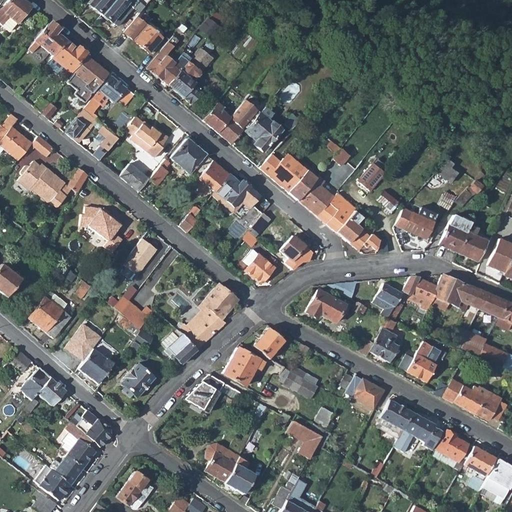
[(7,0),(0,9),(0,33),(4,37),(30,6),(22,0),(7,0)]
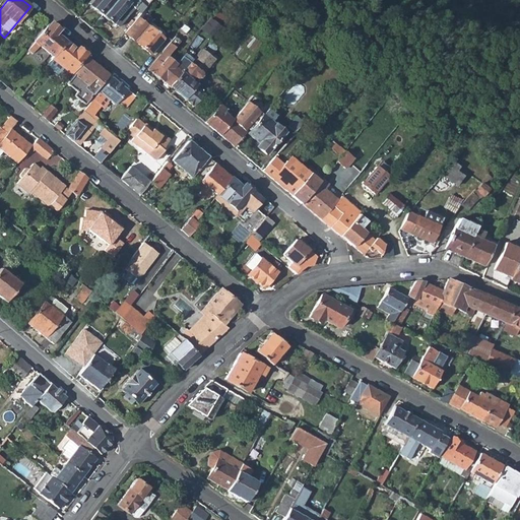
[(96,0),(91,7),(102,15),(114,0),(96,0)]
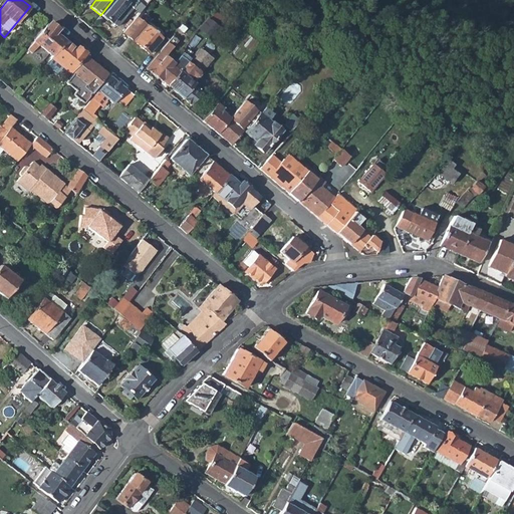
[(112,0),(100,15),(110,23),(111,22),(126,4),(132,8),(138,0),(112,0)]
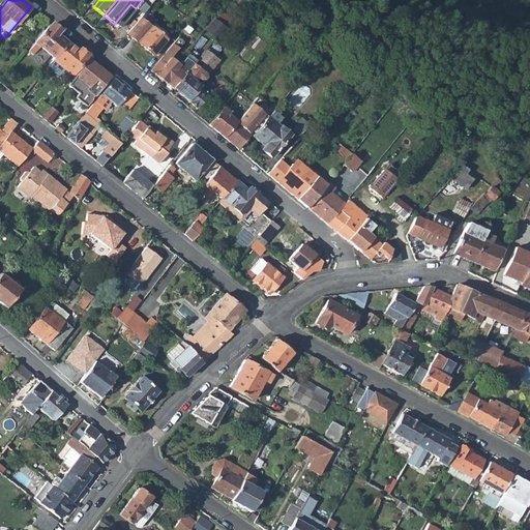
[(136,8),(130,4),(115,23),(120,27),(136,8)]
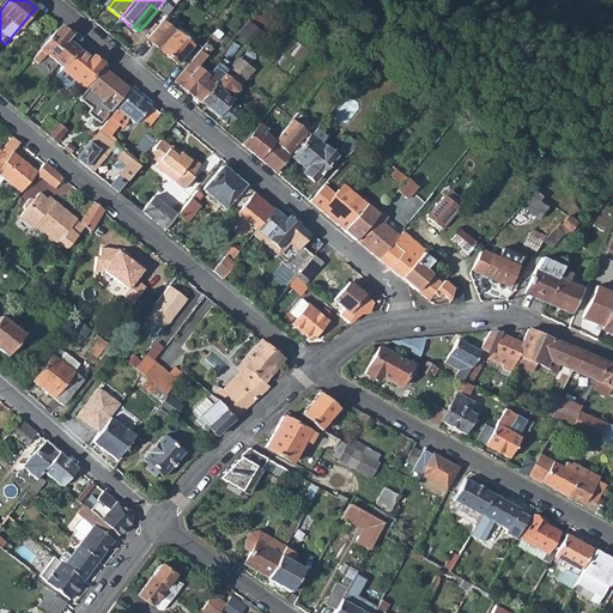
[(146,38),(177,64),(192,46),(162,19),(146,38)]
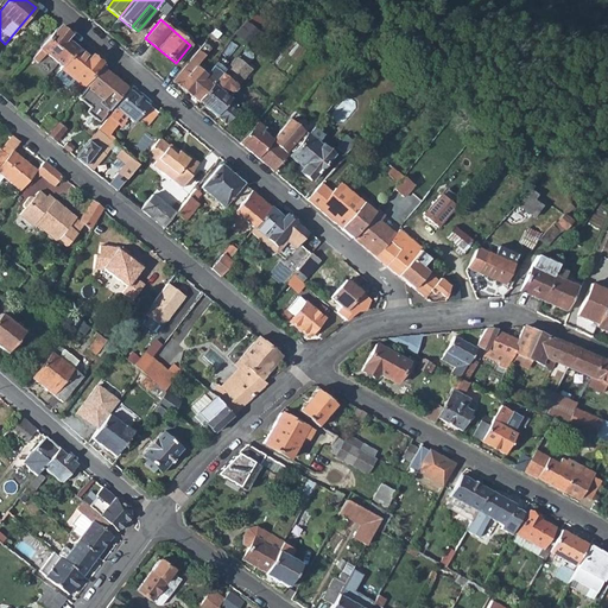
[(45,54),(62,67),(77,48),(65,39),(67,38),(67,33),(61,29),(57,29),(56,30),(32,58),(37,63),(45,54)]
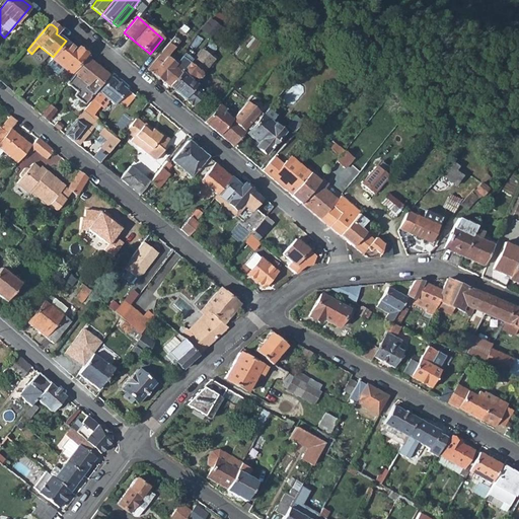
[(173,36),(147,69),(161,80),(174,64),(166,57),(178,42),(173,36)]
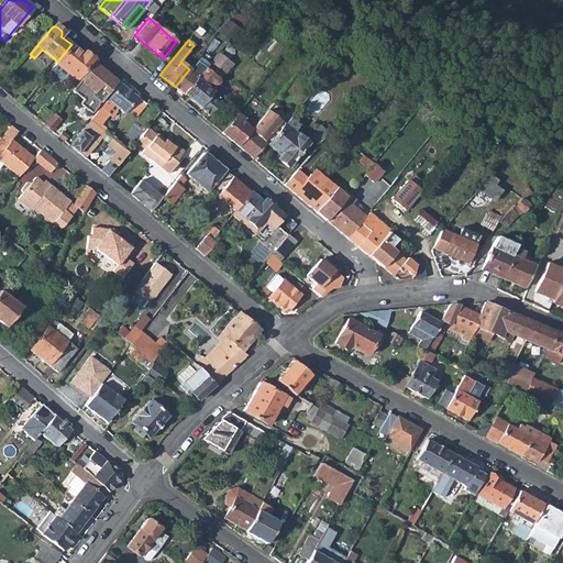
[(57,62),(50,72),(69,88),(94,58),(84,51),(81,53),(72,44),(57,62)]
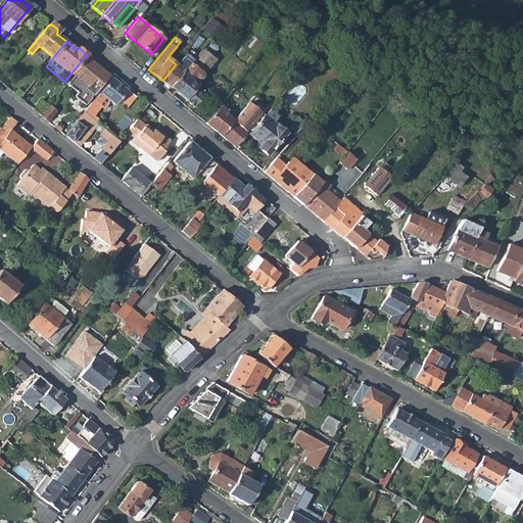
[(182,72),(170,87),(186,99),(193,106),(203,94),(195,88),(198,84),(196,83),(216,58),(203,48),(201,50),(190,63),(183,73),(182,72)]
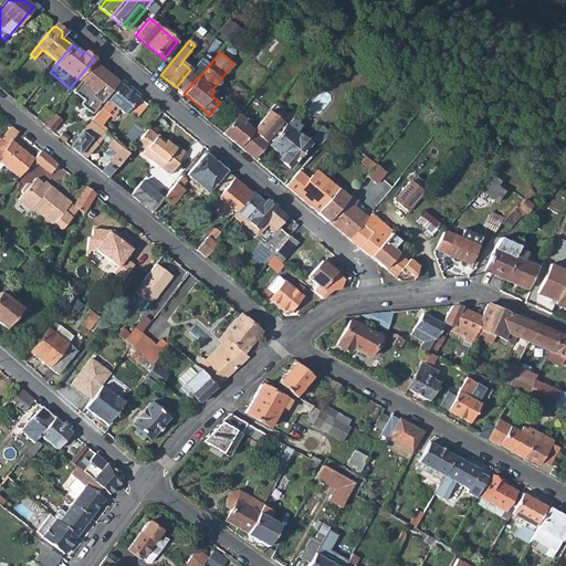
[(190,70),(176,87),(184,94),(197,77),(198,79),(206,69),(197,62),(190,70)]
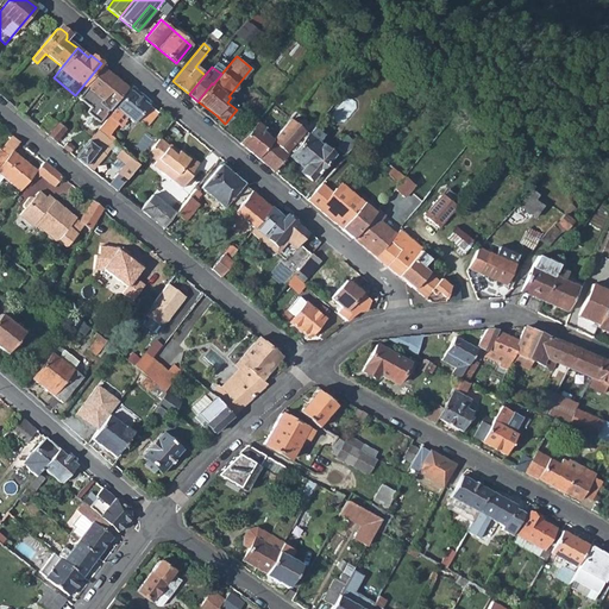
[(102,68),(77,98),(90,108),(86,112),(99,123),(105,114),(105,113),(107,110),(108,111),(126,88),(102,68)]
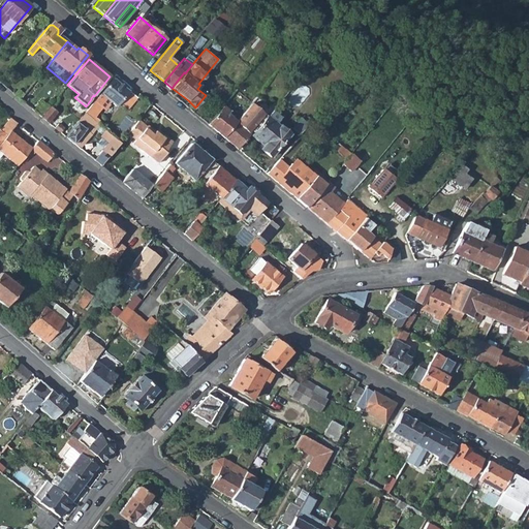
[(100,93),(85,113),(97,124),(99,120),(96,117),(102,109),(104,111),(110,105),(109,104),(111,101),(117,106),(120,102),(128,110),(136,98),(114,80),(101,94),(100,93)]
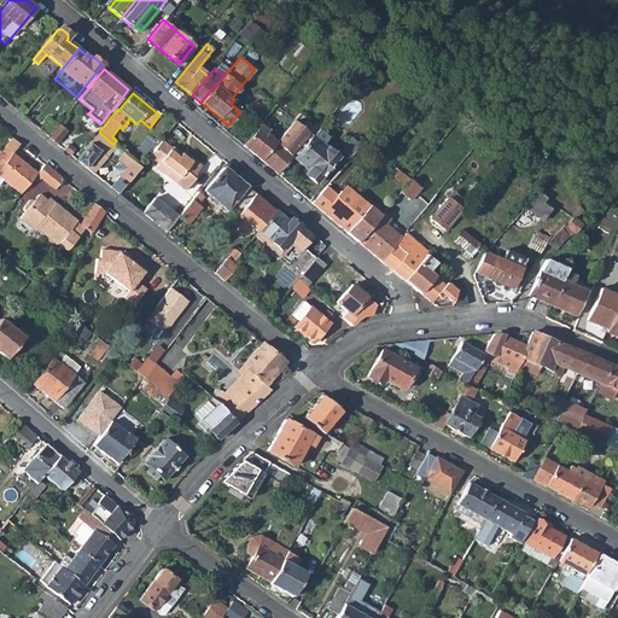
[(476,117),(470,112),(465,118),(471,123),(476,117)]
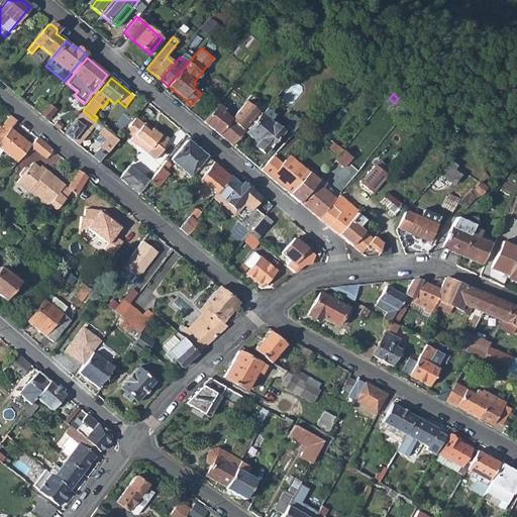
[(250,95),(245,101),(262,114),(266,108),(250,95)]
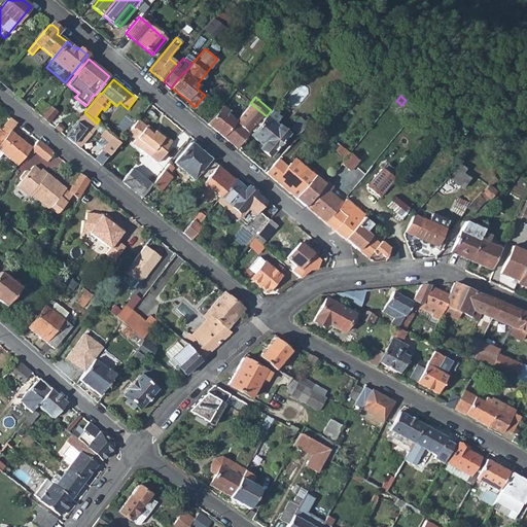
[(41,100),(34,110),(40,116),(48,106),(41,100)]
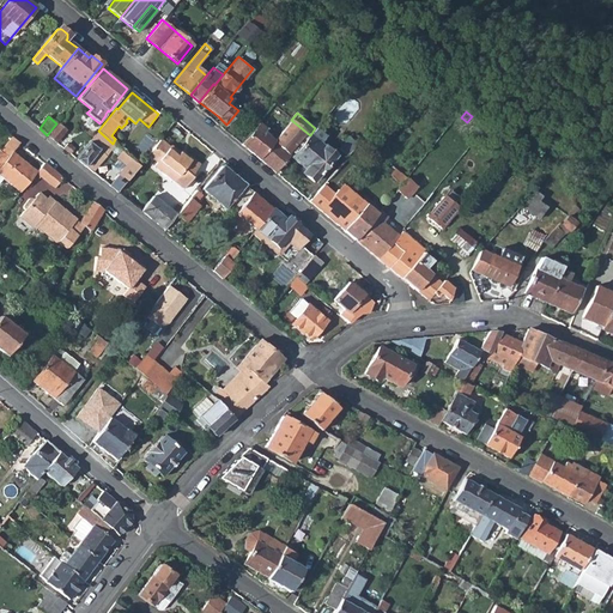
[(497,117),(491,126),(498,131),(504,122),(497,117)]
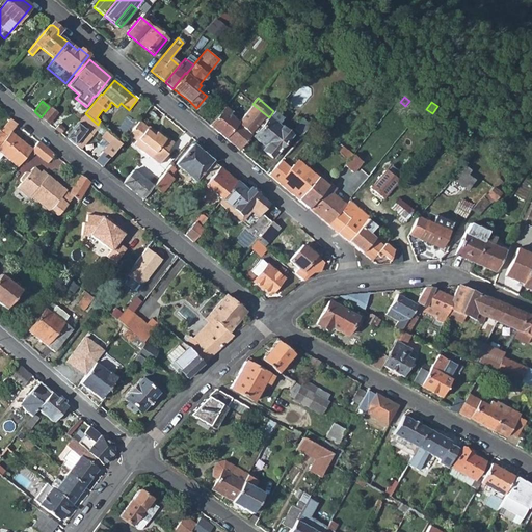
[(237,123),(224,138),(239,150),(251,135),(254,136),(269,117),(253,104),(241,117),(237,123)]
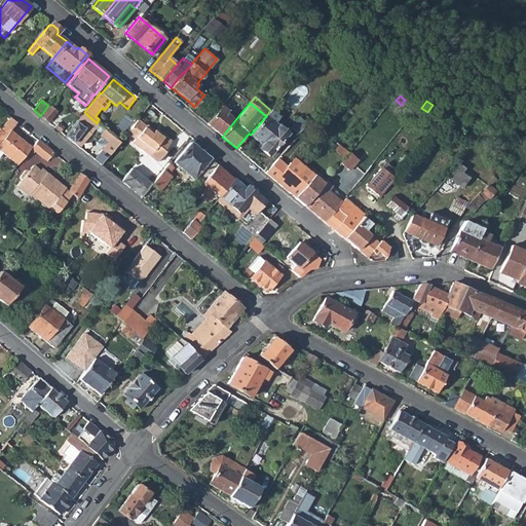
[(48,106),(40,116),(48,121),(57,111),(49,105),(48,106)]
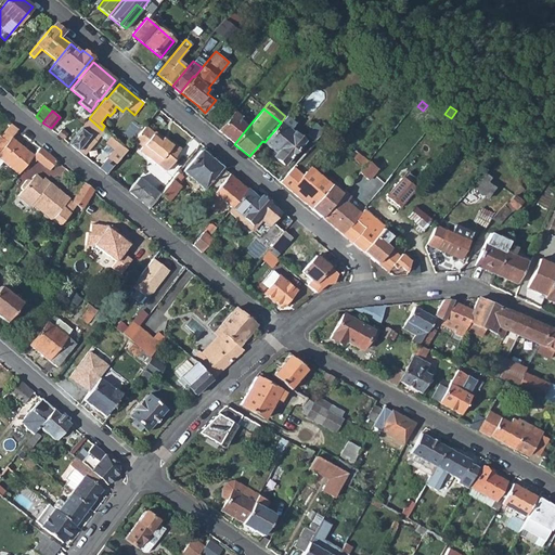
[(228,117),(218,130),(234,144),(247,128),(243,125),(237,120),(244,113),(241,111),(236,115),(239,116),(233,121),(228,117)]
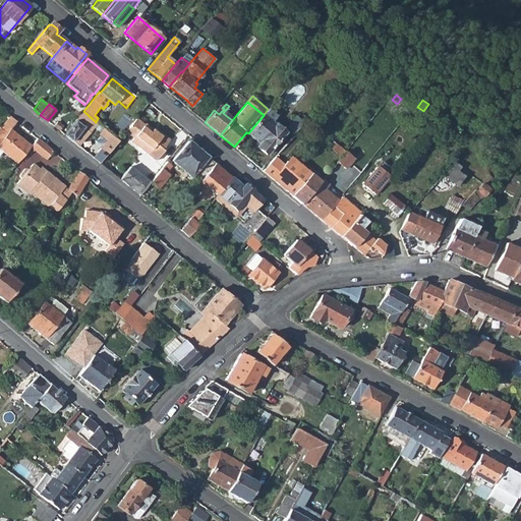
[(218,105),(214,110),(219,114),(224,109),(222,108),(218,105)]
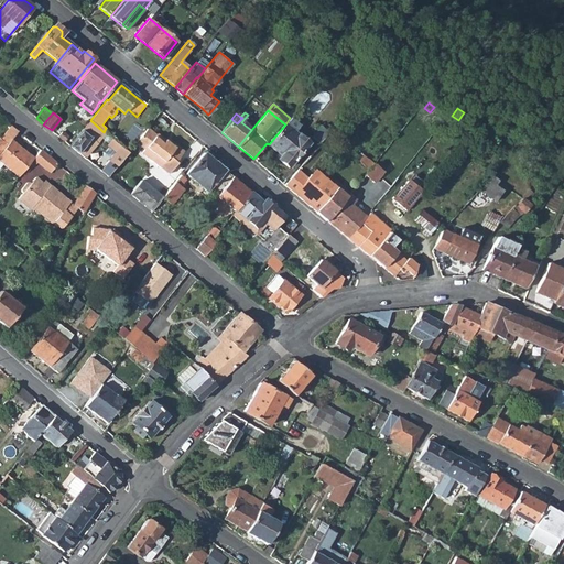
[(285,125),(269,144),(281,154),(278,159),(289,167),(307,143),(294,132),(300,126),(290,118),(285,125)]
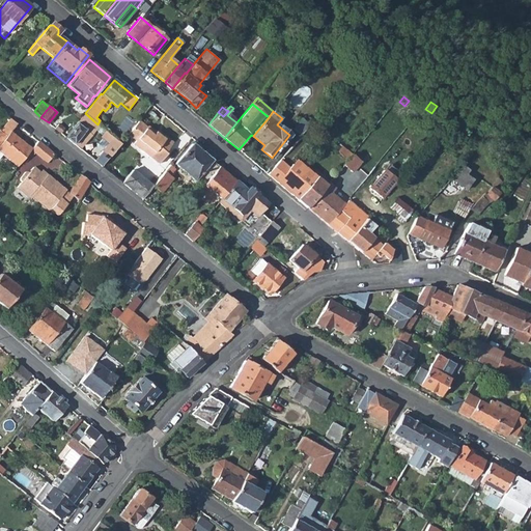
[(85,113),(65,136),(80,148),(100,126),(98,124),(85,113)]
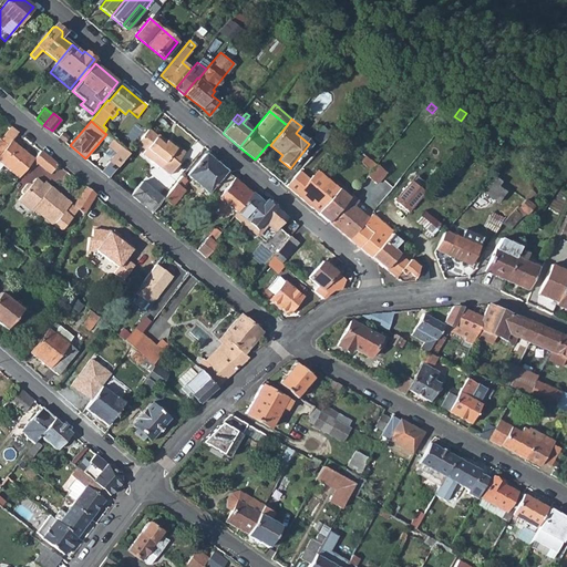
[(0,153),(11,141),(18,132),(11,126),(1,140),(0,138),(0,153)]
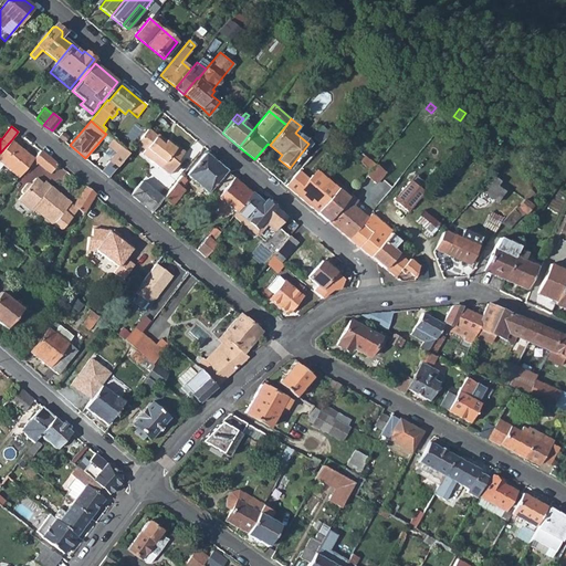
[(312,137),(321,144),(324,139),(327,135),(328,134),(321,127),(312,137)]
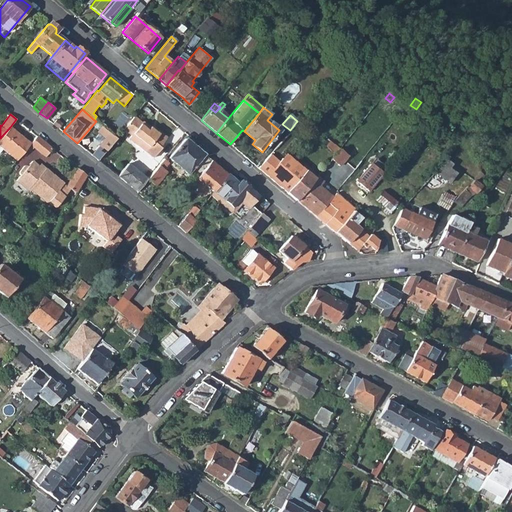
[(133,116),(123,129),(131,135),(130,136),(138,141),(136,144),(138,146),(145,151),(146,149),(154,155),(161,147),(160,146),(166,137),(159,132),(158,133),(150,127),(142,121),(141,122),(133,116)]
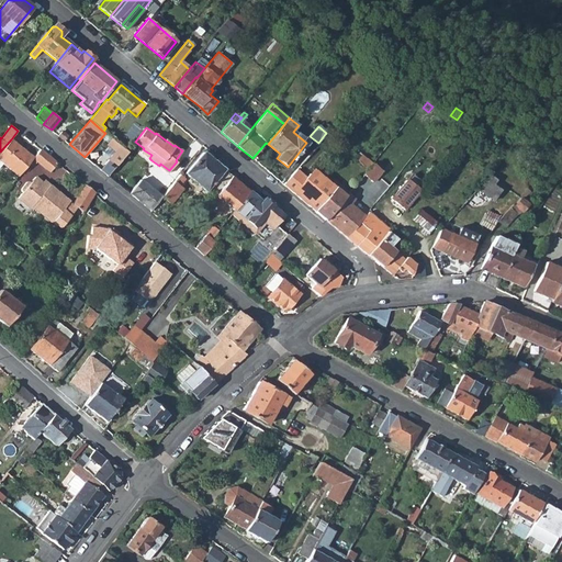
[(62,131),(58,135),(65,141),(68,136),(62,131)]
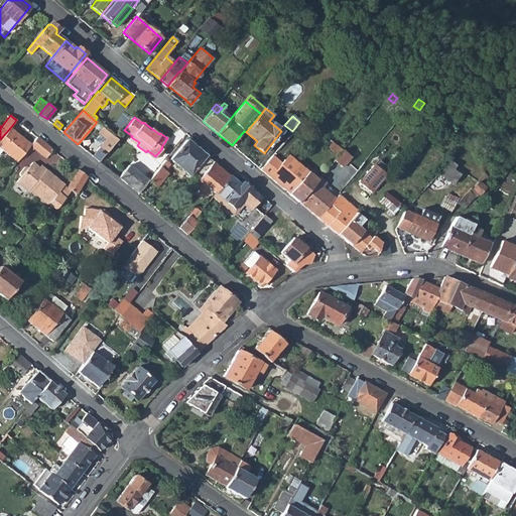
[(152,126),(151,128),(159,134),(160,133),(152,126)]
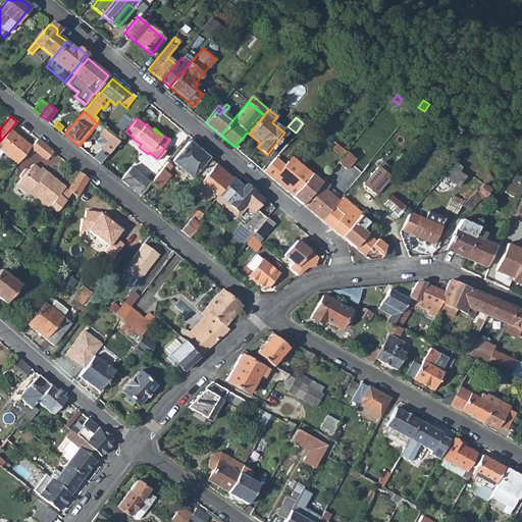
[(103,128),(98,134),(106,141),(113,147),(117,142),(103,128)]
